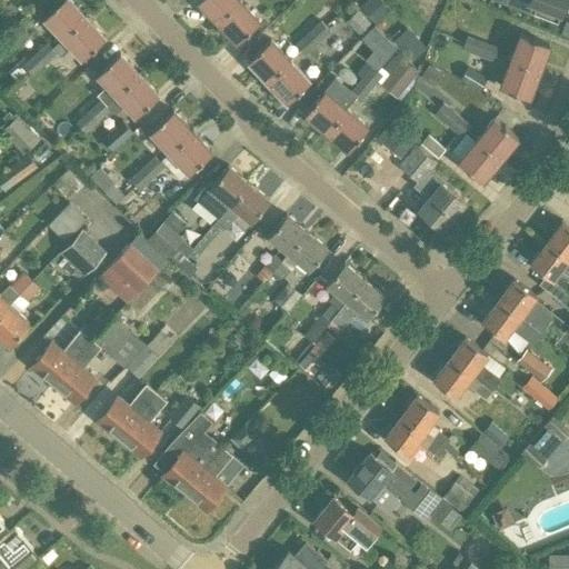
[(62,37),(86,16),(70,0),(60,0),(43,17),(62,37)]
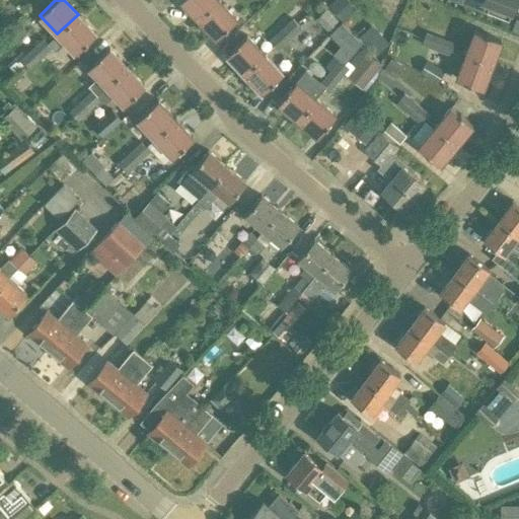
[(198,18),(217,0),(179,0),(180,0),(198,18)]
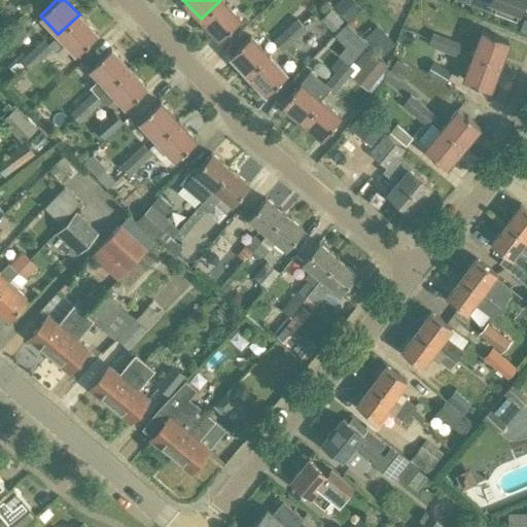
[(222,0),(220,0),(201,19),(218,38),(240,19),(222,0)]
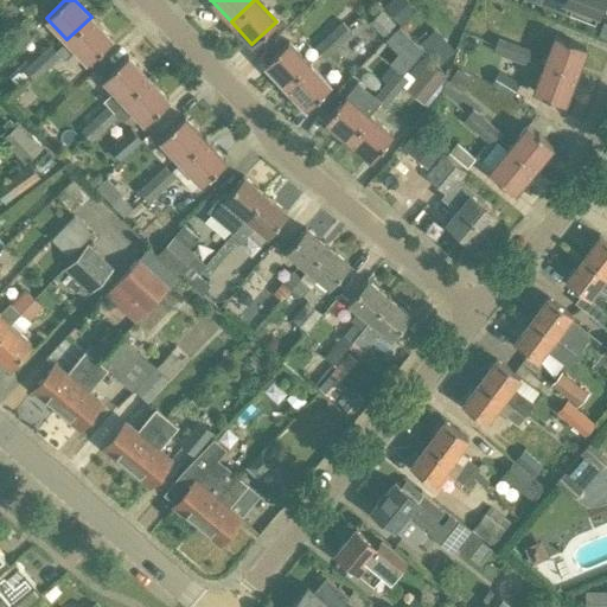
[(407,0),(388,0),(383,6),(402,24),(416,8),(407,0)]
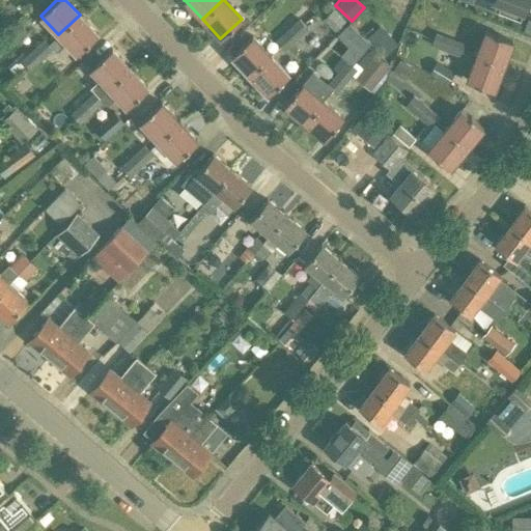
[(468,0),(520,20),(527,0),(468,0)]
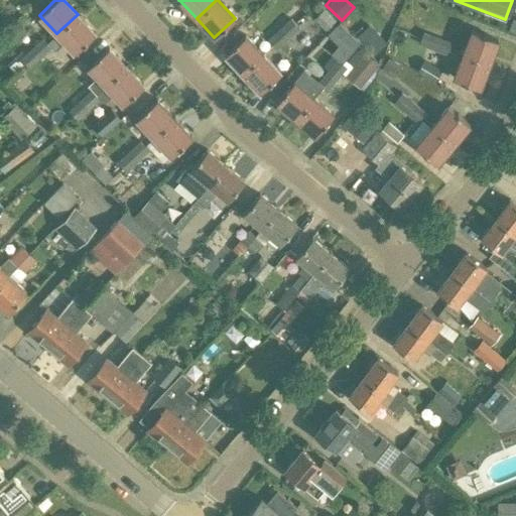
[(314,18),(328,28),(336,16),(324,6),(314,18)]
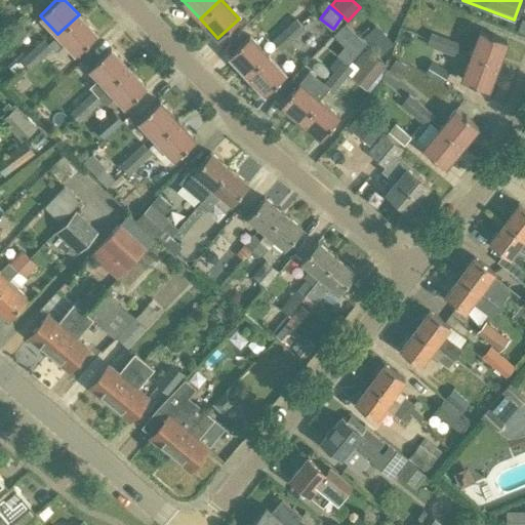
[(57,34),(48,42),(44,38),(33,48),(42,58),(53,48),(56,51),(66,42),(76,53),(96,33),(79,14),(57,34)]
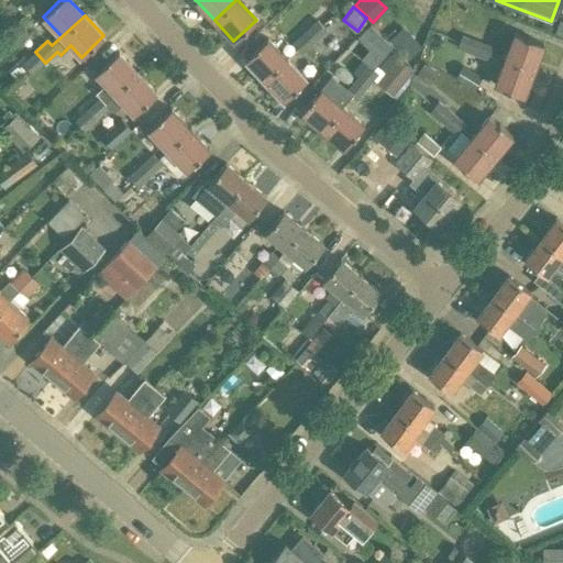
[(305,32),(315,42),(327,31),(317,20),(305,32)]
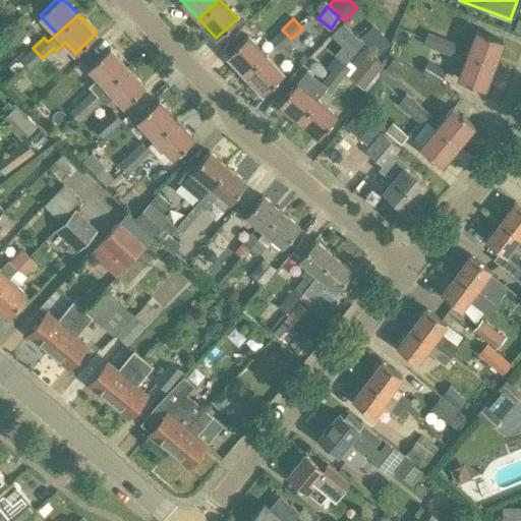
[(13,45),(27,32),(19,22),(4,36),(13,45)]
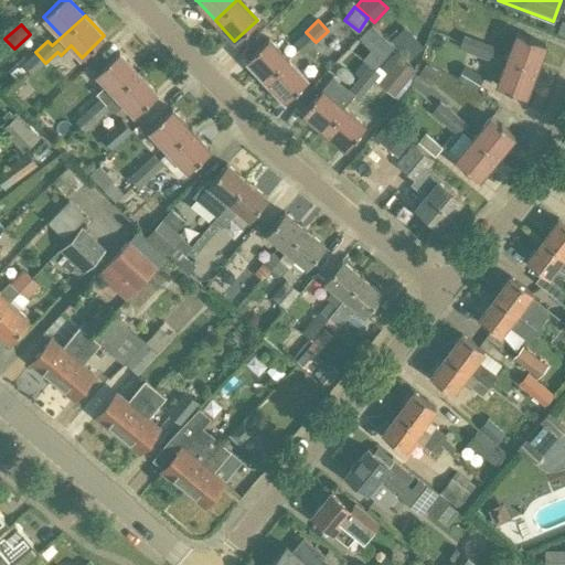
[(364,43),(377,31),(371,24),(359,38),(364,43)]
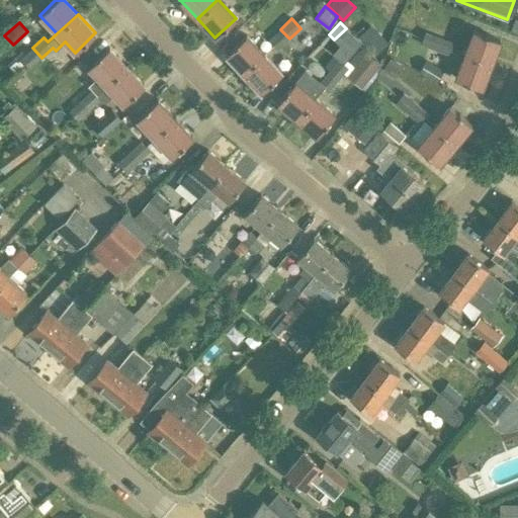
[(372,55),(387,40),(370,23),(355,37),(372,55)]
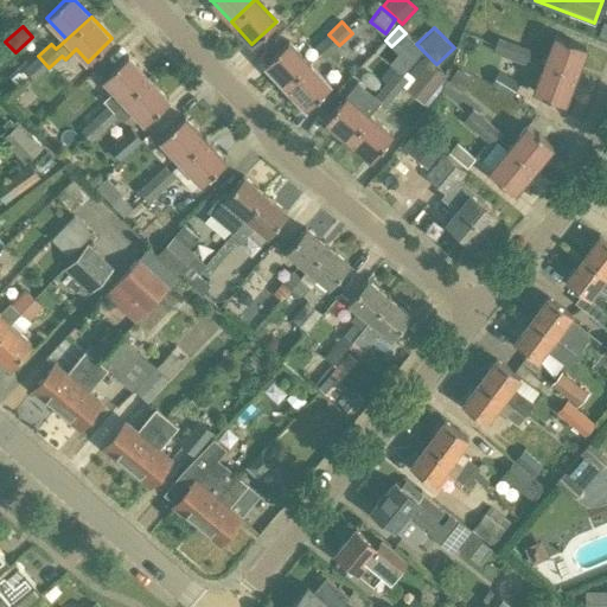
[(326,57),(339,45),(328,34),(315,46),(326,57)]
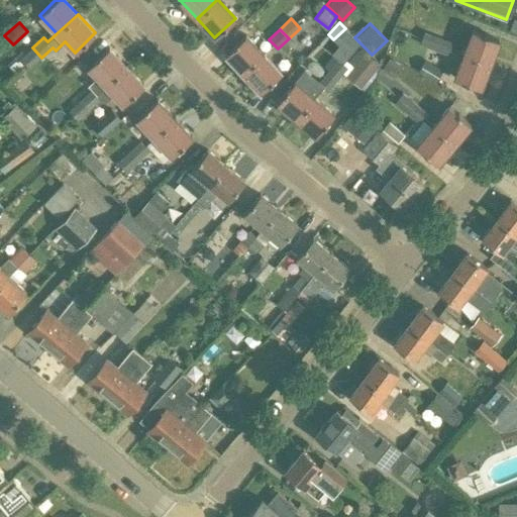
[(461,54),(491,65),(500,42),(470,30),(461,54)]
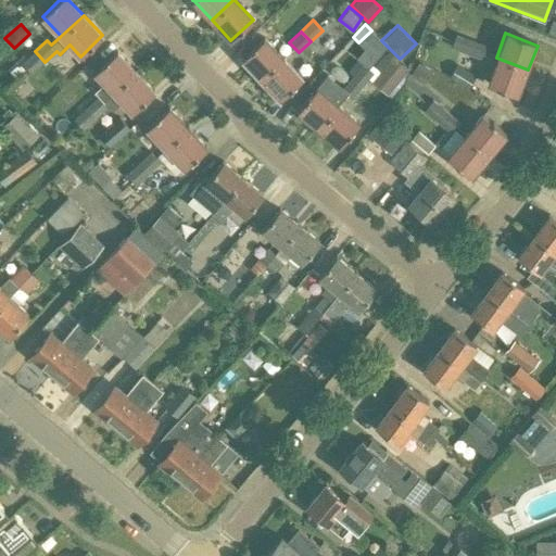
[(467,53),(471,40),(456,35),(451,47),(467,53)]
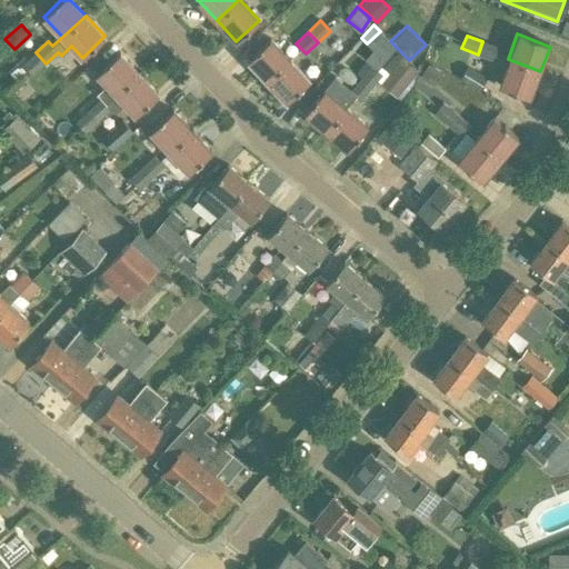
[(267,80),(290,59),(270,38),(248,60),(267,80)]
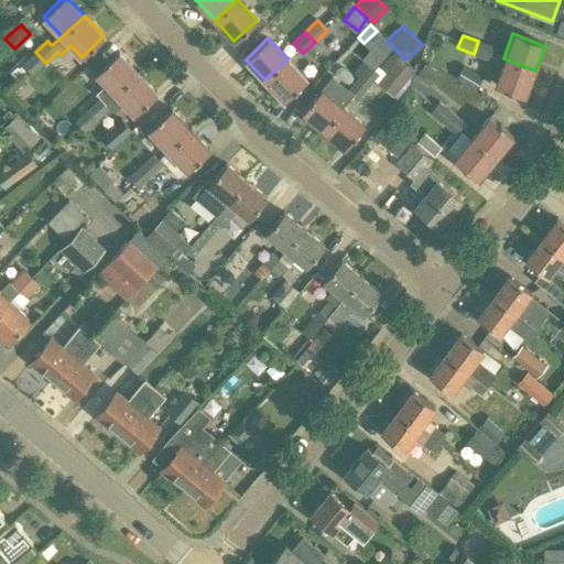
[(478,41),(474,54),(489,60),(495,47),(478,41)]
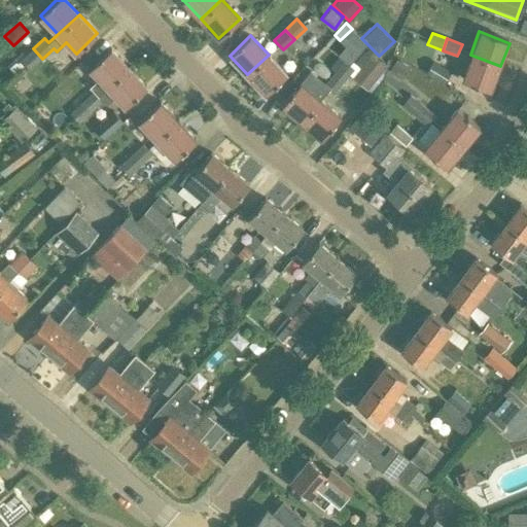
[(33,48),(21,60),(30,70),(42,59),(33,48)]
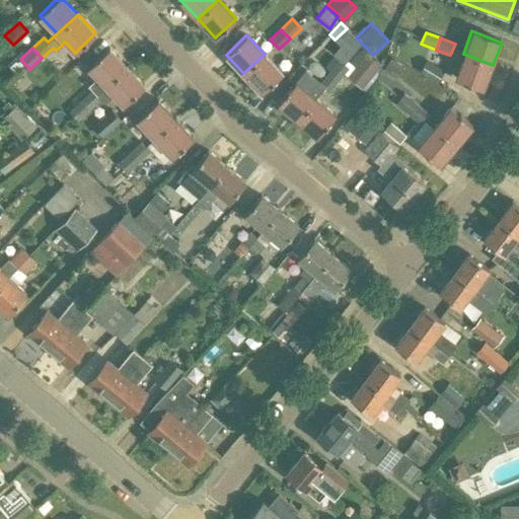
[(96,94),(127,66),(109,48),(88,67),(97,77),(88,86),(92,90),(96,94)]
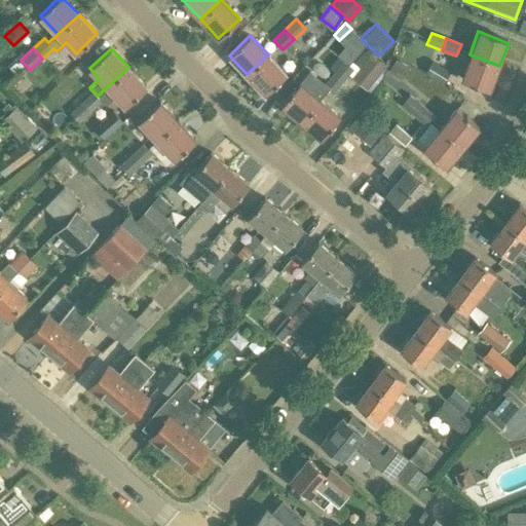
[(333,72),(343,81),(353,68),(348,64),(354,57),(344,48),(338,55),(343,60),(333,72)]
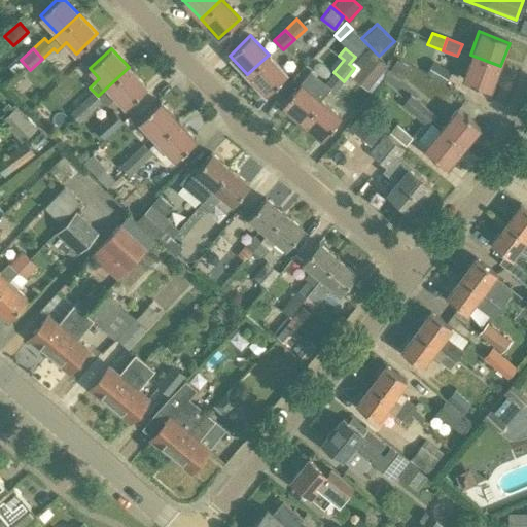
[(366,49),(354,64),(375,80),(387,66),(366,49)]
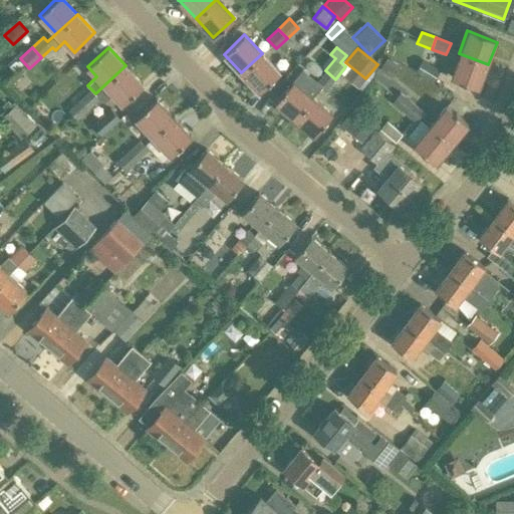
[(262,53),(241,72),(259,91),(279,71),(262,53)]
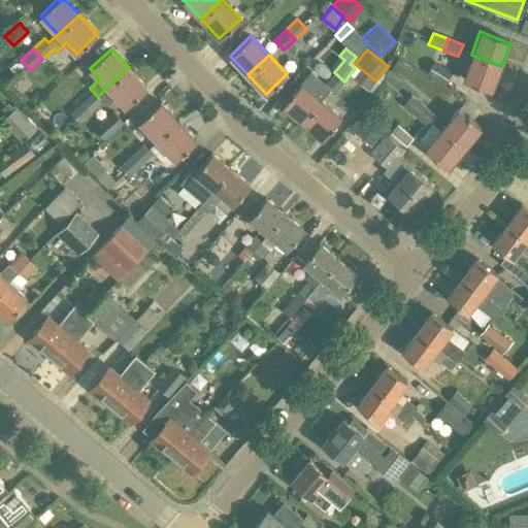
[(493,89),(501,66),(471,55),(462,77),(493,89)]
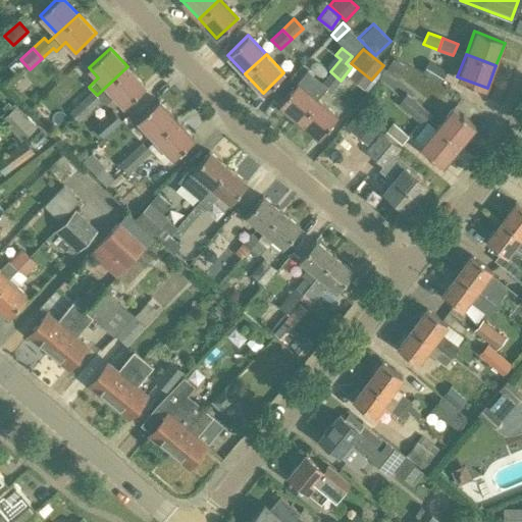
[(398,75),(403,62),(390,57),(385,69),(398,75)]
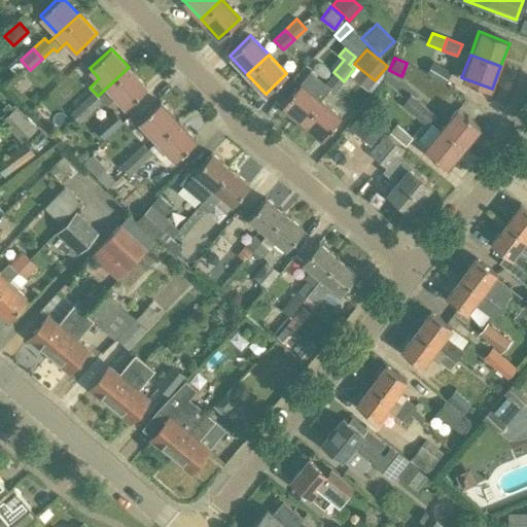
[(444,84),(451,72),(433,61),(426,74),(444,84)]
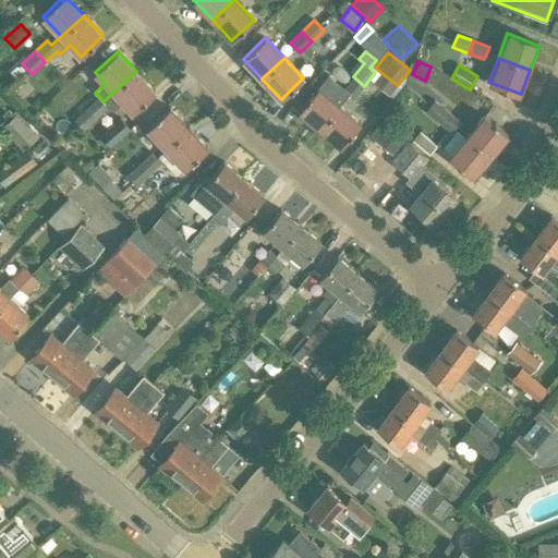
[(104,101),(92,113),(97,119),(109,107),(112,110),(122,101),(133,112),(155,92),(136,71),(104,101)]
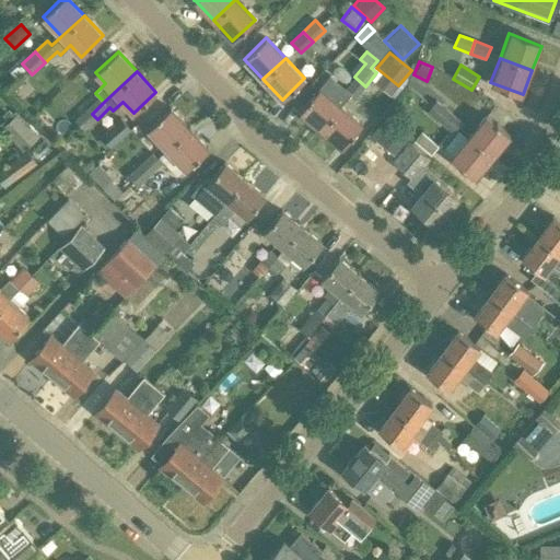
[(356,98),(365,86),(354,77),(345,90),(356,98)]
